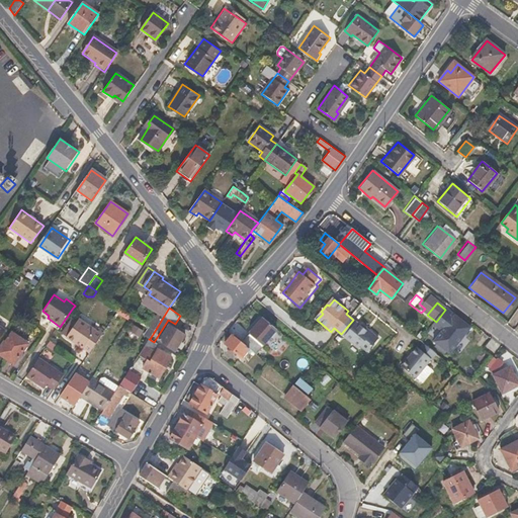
[(451,354),(472,328),(446,308),(445,310),(436,322),(433,325),(443,332),(435,342),(451,354)]
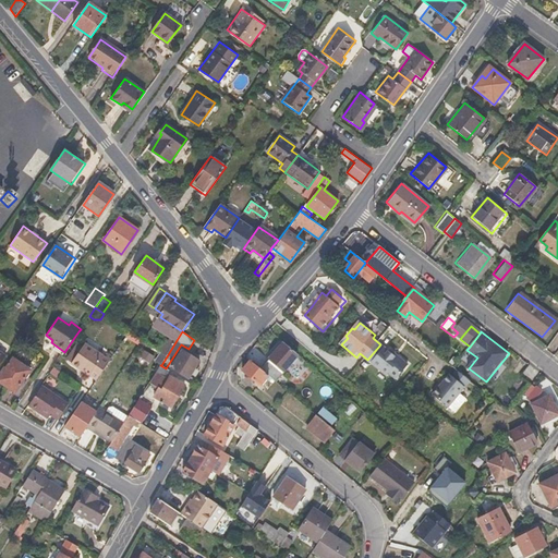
[(73,361),(81,366),(98,377),(114,353),(110,350),(106,356),(85,342),(73,361)]
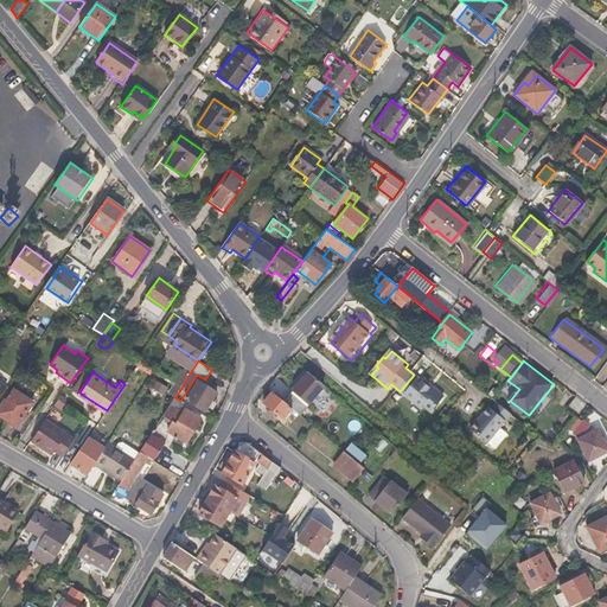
[(299,415),(324,387),(308,372),(283,402),(292,408),(299,415)]
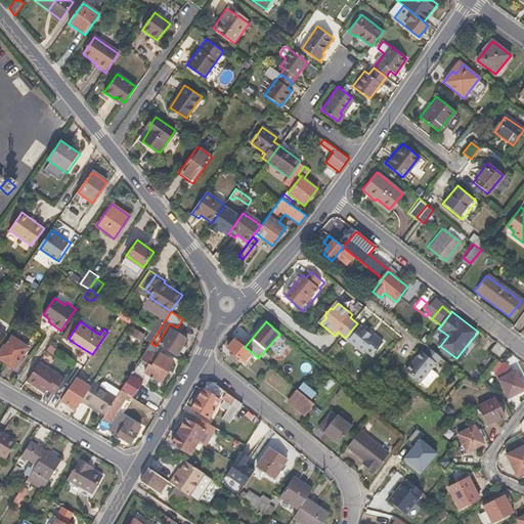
[(374,338),(357,323),(345,338),(364,354),(366,353),(374,358),(385,344),(375,336),(374,338)]
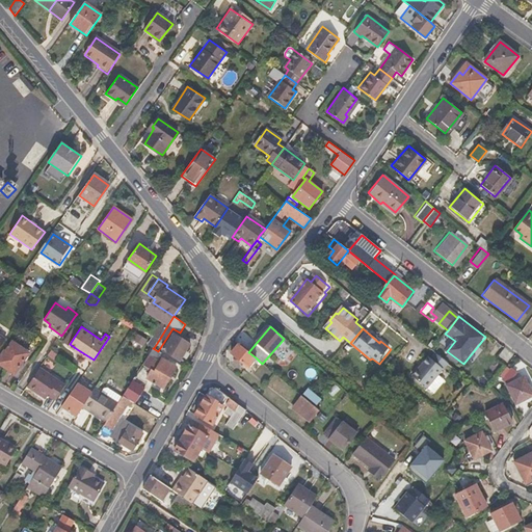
[(143,345),(148,339),(139,334),(135,340),(143,345)]
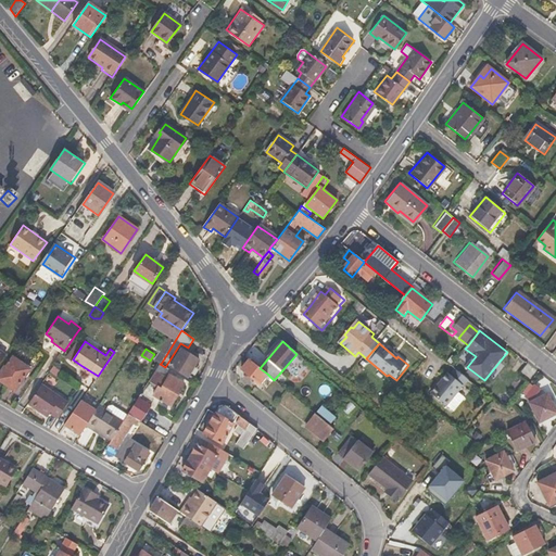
[(187,377),(198,359),(181,350),(171,367),(187,377)]
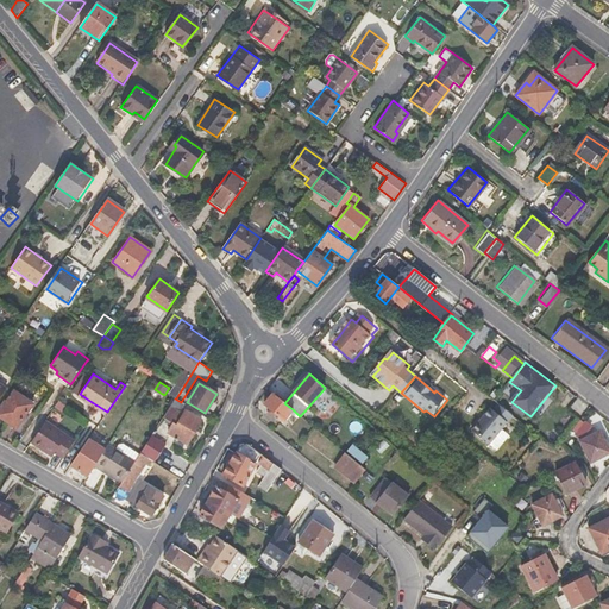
[(176,399),(182,389),(176,385),(170,394),(176,399)]
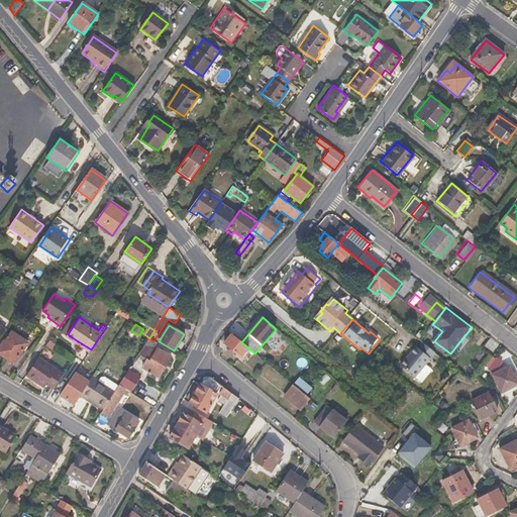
[(0,352),(14,364),(29,343),(13,331),(0,349),(0,352)]
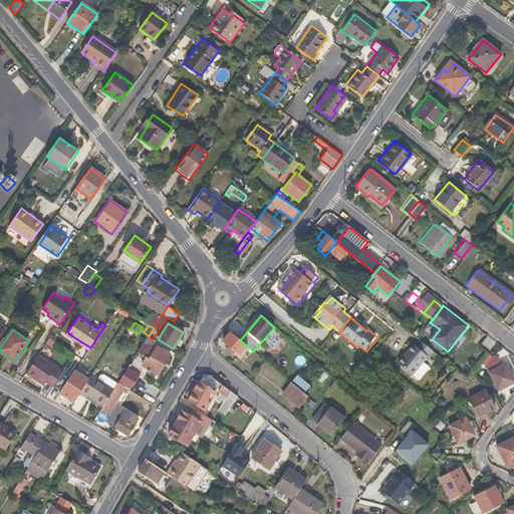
[(247,345),(240,340),(230,331),(223,341),(239,354),(247,345)]
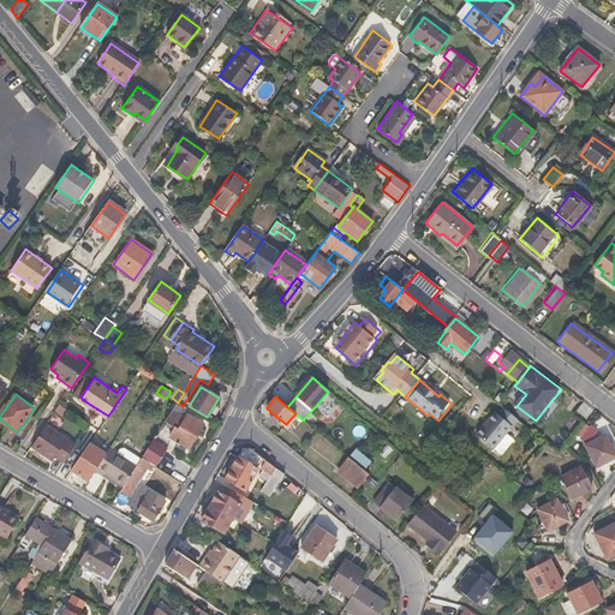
[(495,449),(519,421),(505,408),(500,416),(496,413),(478,436),(495,449)]
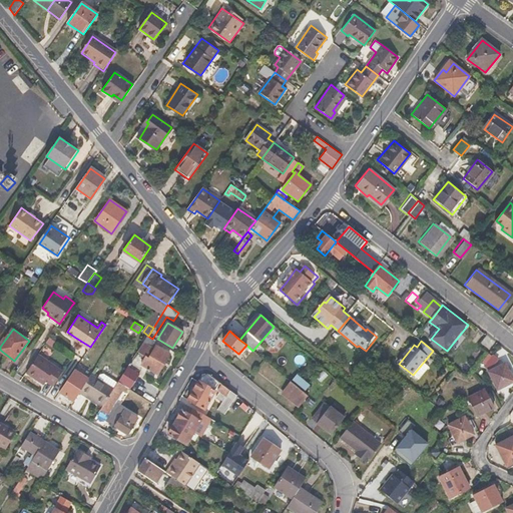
[(156,373),(169,354),(159,348),(156,352),(143,343),(137,353),(144,357),(140,363),(156,373)]
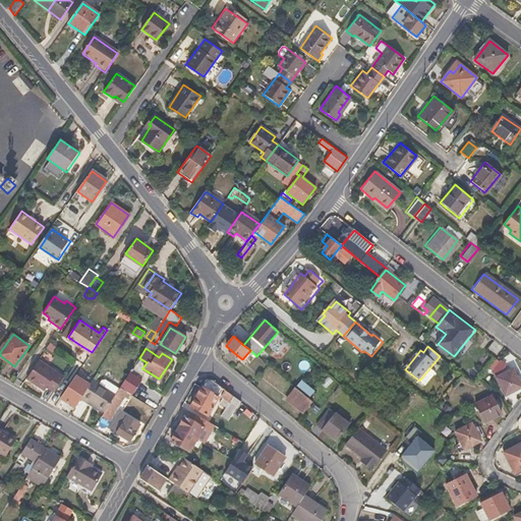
[(43,389),(55,370),(40,359),(26,379),(43,389)]
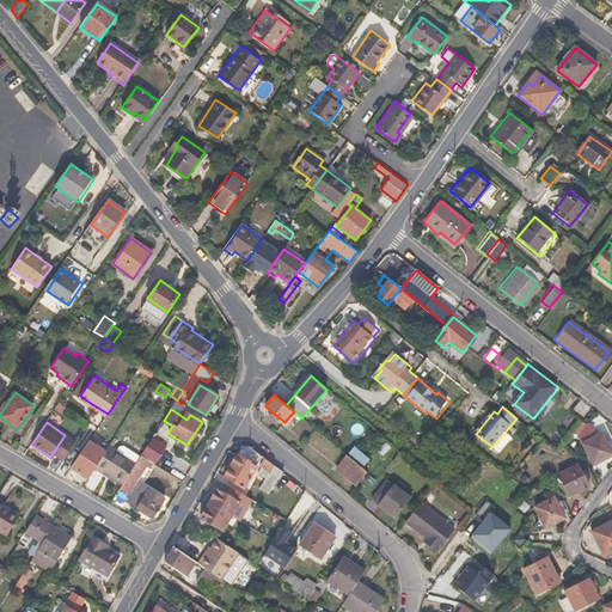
[(359,438),(365,429),(355,423),(349,433),(359,438)]
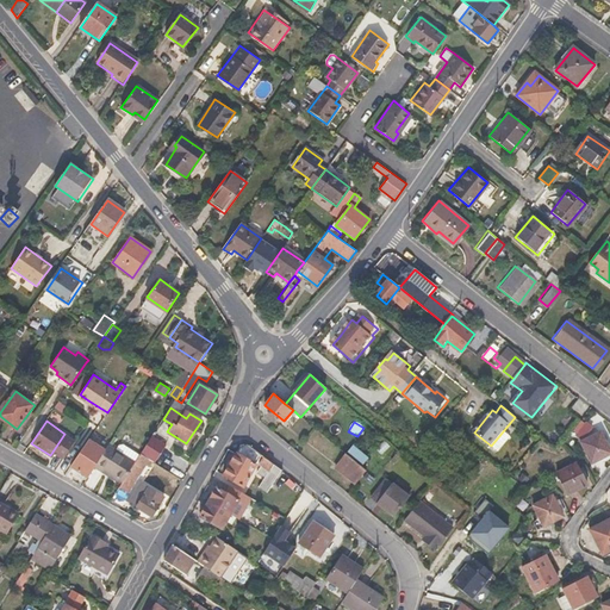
[(63,459),(75,441),(64,434),(50,455),(53,456),(55,453),(63,459)]
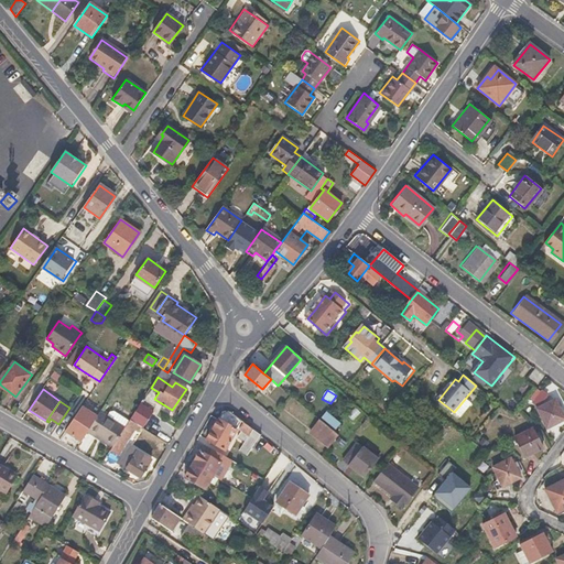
[(563,420),(563,419),(555,401),(537,409),(546,429),(563,420)]
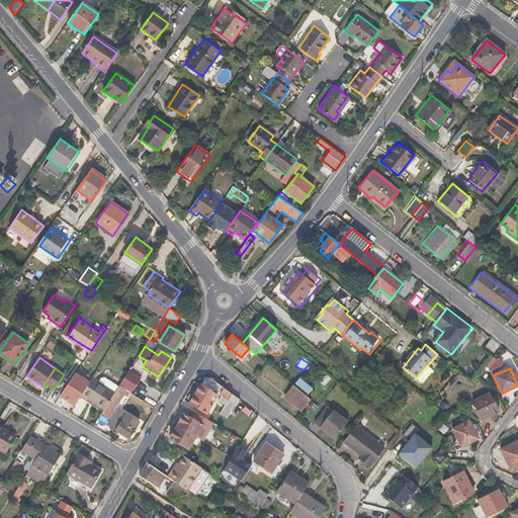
[(136,389),(142,378),(128,371),(123,380),(136,389)]
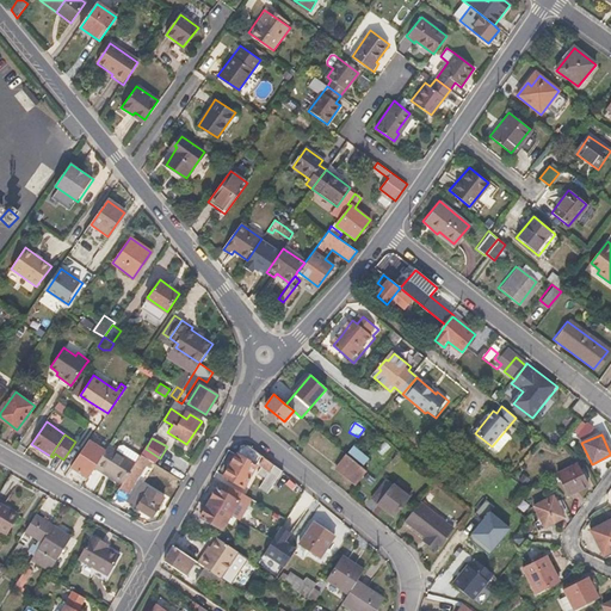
[(94,470),(106,450),(90,439),(72,467),(88,479),(94,470)]
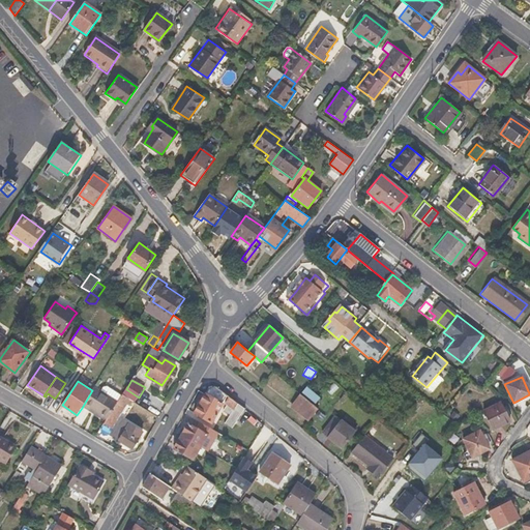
[(244,409),(230,398),(214,385),(208,388),(194,414),(210,423),(223,403),(232,409),(225,422),(232,428),(244,409)]
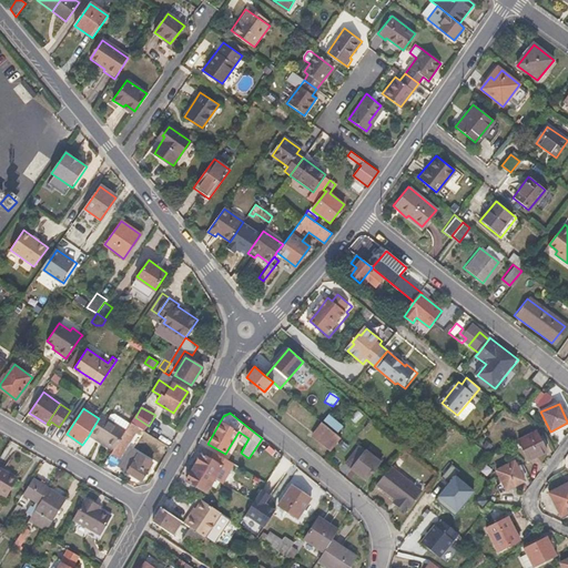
[(111,415),(109,419),(102,415),(99,418),(88,437),(112,453),(114,449),(127,430),(130,425),(114,415),(111,415)]
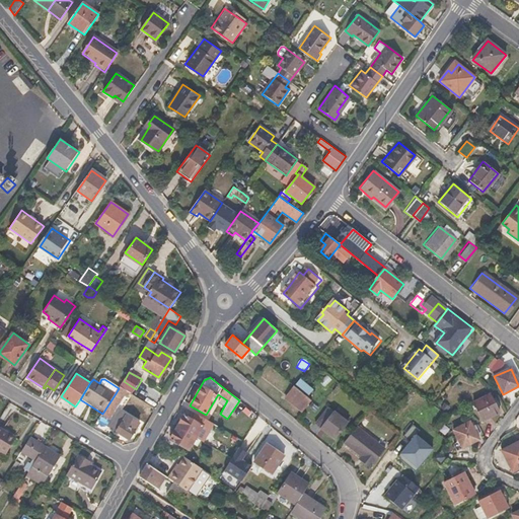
[(136,389),(124,381),(120,386),(130,392),(132,394),(136,389)]
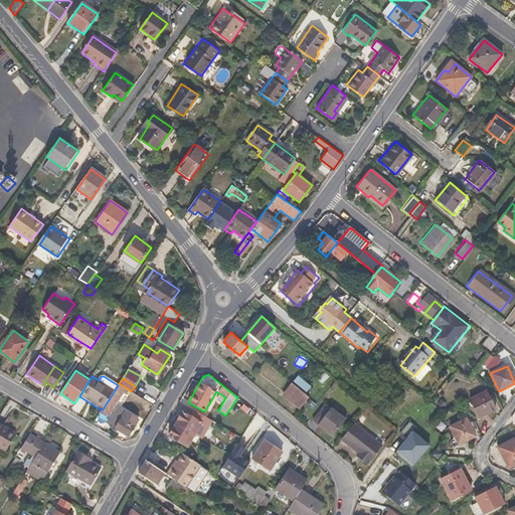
[(108,416),(123,393),(125,394),(129,389),(119,383),(118,385),(115,390),(104,407),(102,410),(101,411),(108,416)]
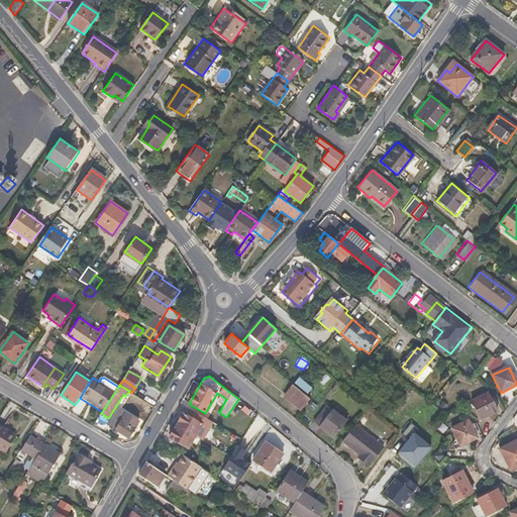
[(310,400),(294,386),(285,397),(295,405),(294,406),(301,411),(310,400)]
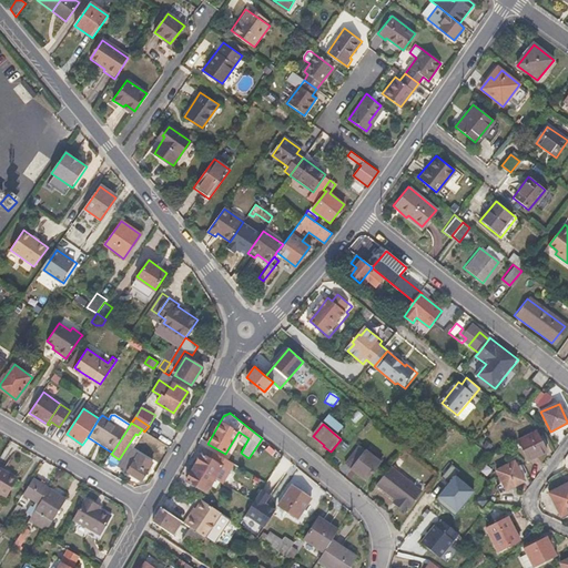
[(546,453),(538,434),(520,443),(529,460),(546,453)]
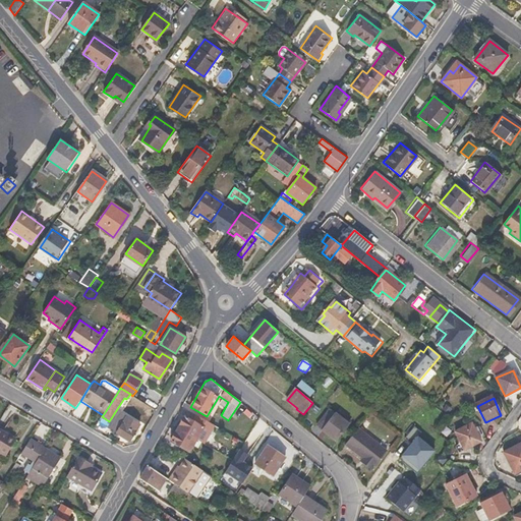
[(350,423),(330,407),(325,413),(346,429),(350,423)]
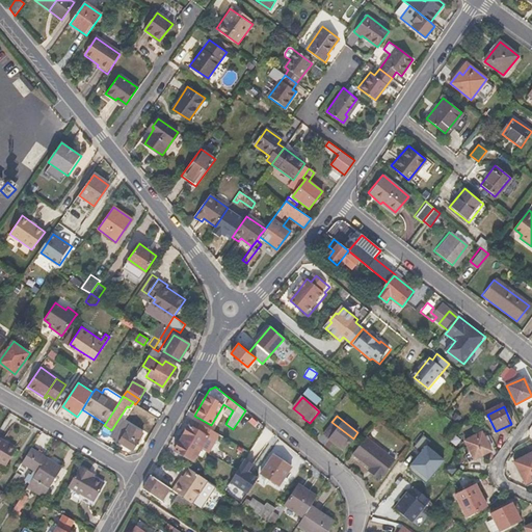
[(134,451),(143,434),(123,422),(113,439),(134,451)]
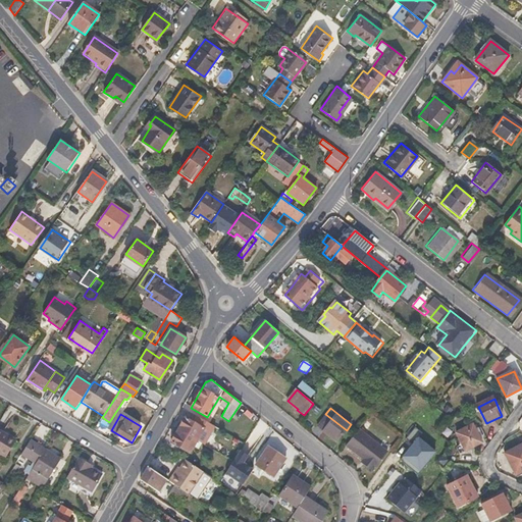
[(200,435),(204,429),(201,427),(205,422),(193,414),(189,420),(185,418),(178,430),(202,444),(205,438),(200,435)]
